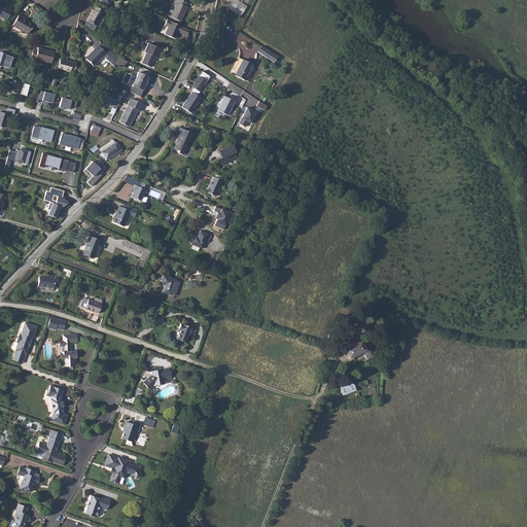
[(180,21),(188,6),(186,5),(187,3),(182,0),(176,0),(179,1),(171,15),(180,21)]
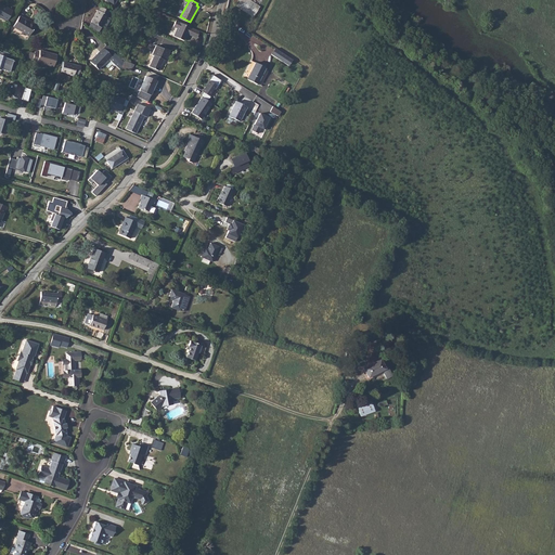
[(0,17),(8,23),(14,12),(0,3),(0,17)]
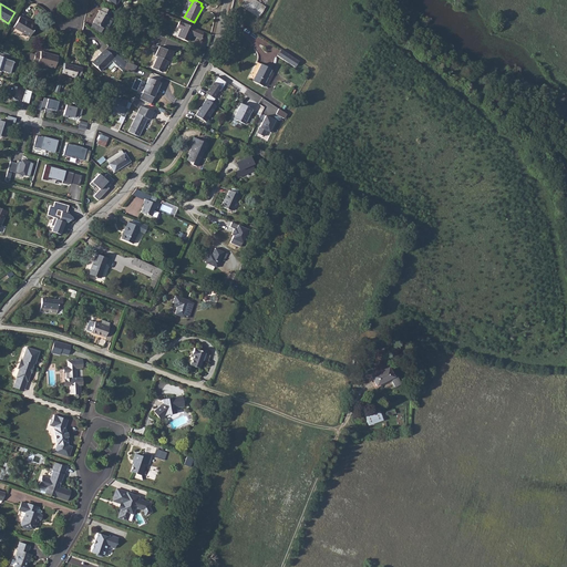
[(104,28),(112,13),(103,8),(101,11),(100,10),(93,22),(104,28)]
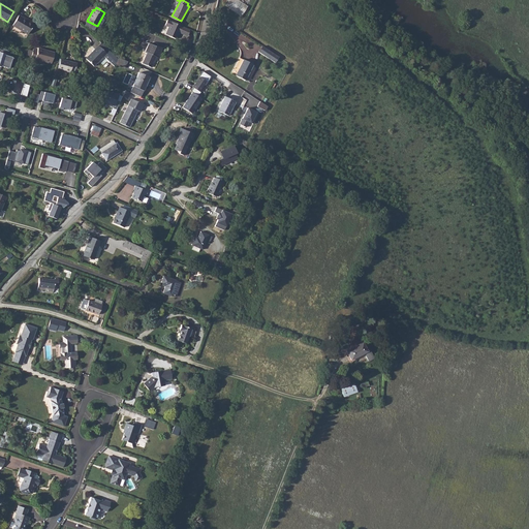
[(28,34),(33,25),(19,16),(12,26),(28,34)]
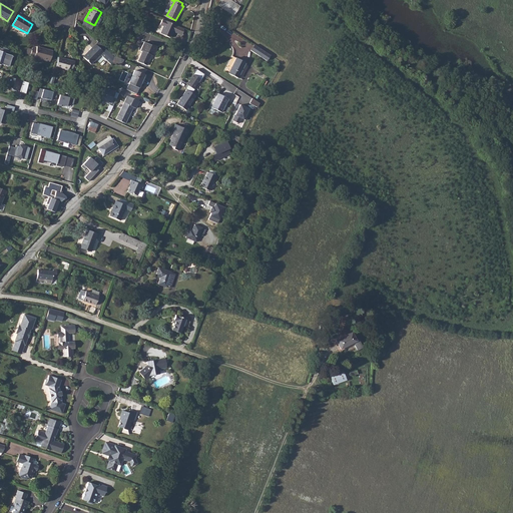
[(171,37),(175,30),(178,25),(166,19),(164,24),(167,26),(163,33),(171,37)]
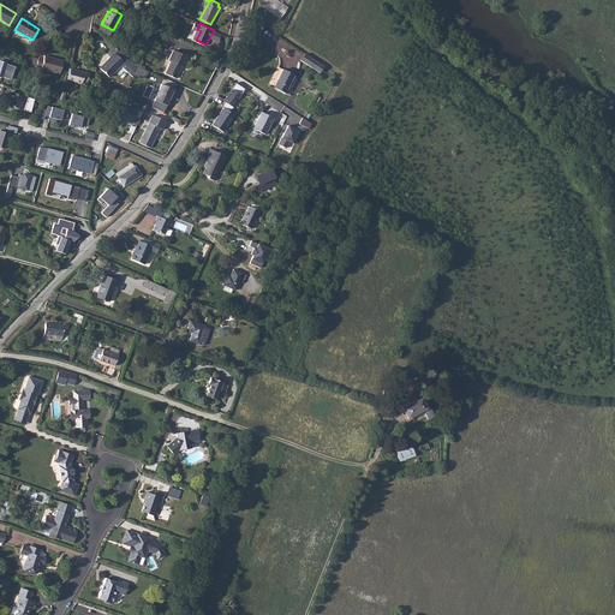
[(300,60),(321,73),(324,66),(305,53),(300,60)]
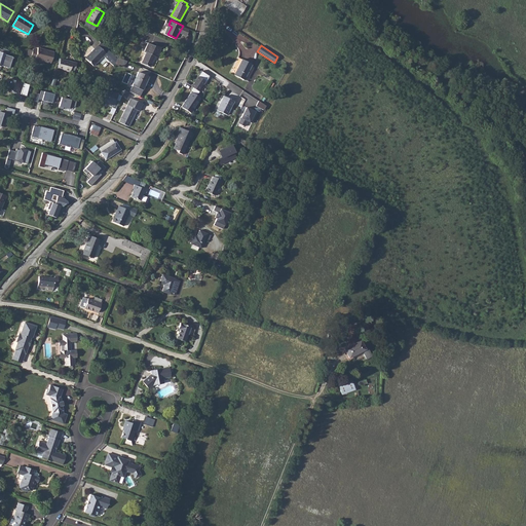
[(94,67),(106,53),(98,46),(85,59),(94,67)]
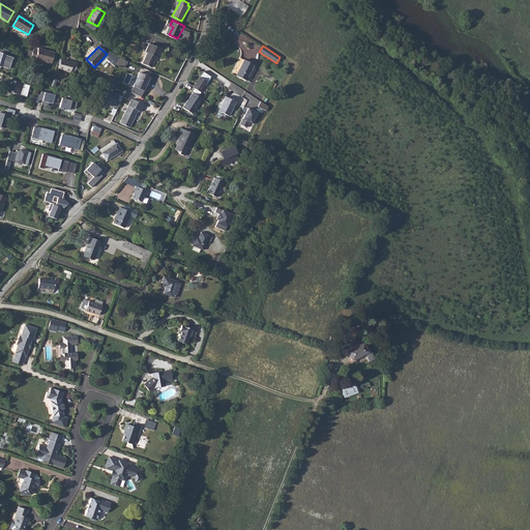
[(157,61),(162,53),(149,47),(146,55),(146,56),(142,66),(151,70),(156,60),(157,61)]
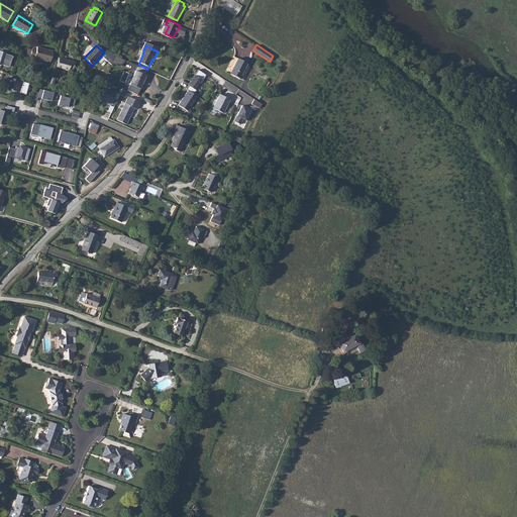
[(50,63),(54,52),(37,46),(36,50),(32,49),(30,57),(50,63)]
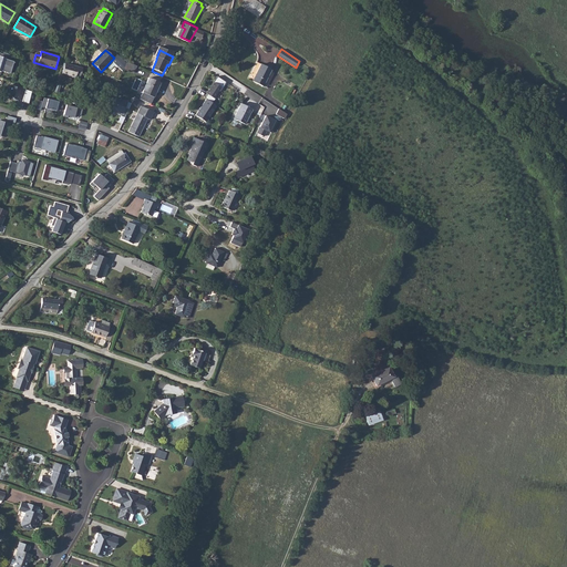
[(11,74),(14,62),(7,60),(2,71),(11,74)]
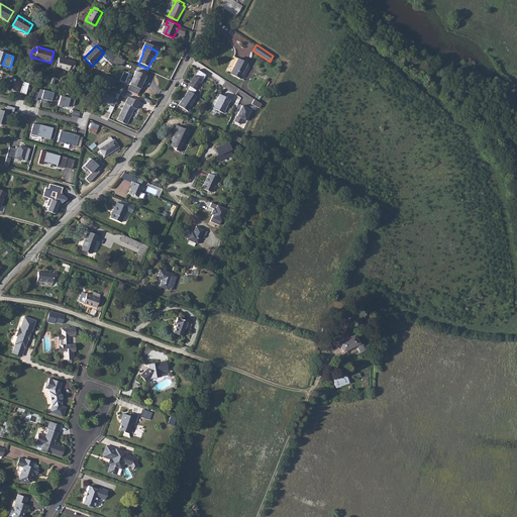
[(74,69),(76,62),(60,57),(57,67),(69,71),(70,68),(74,69)]
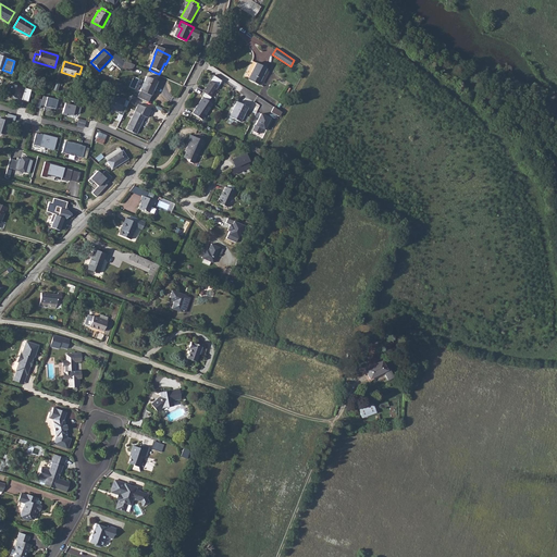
[(135,65),(125,62),(121,67),(133,73),(135,65)]
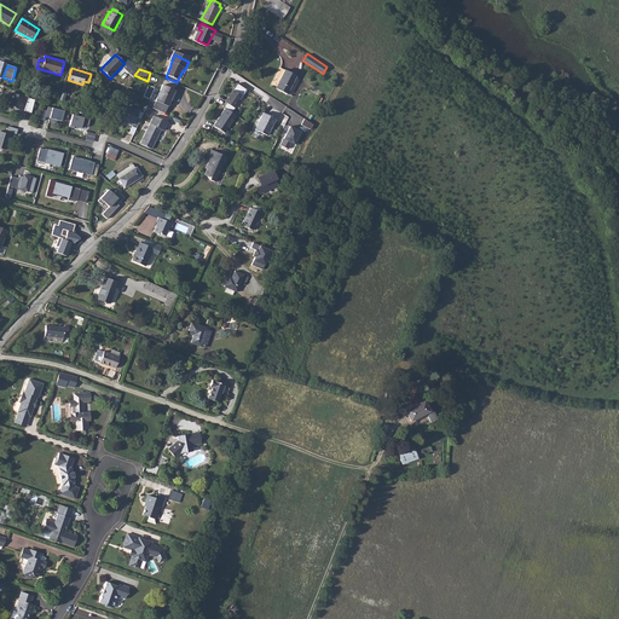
[(276,90),(287,94),(296,75),(285,69),(276,90)]
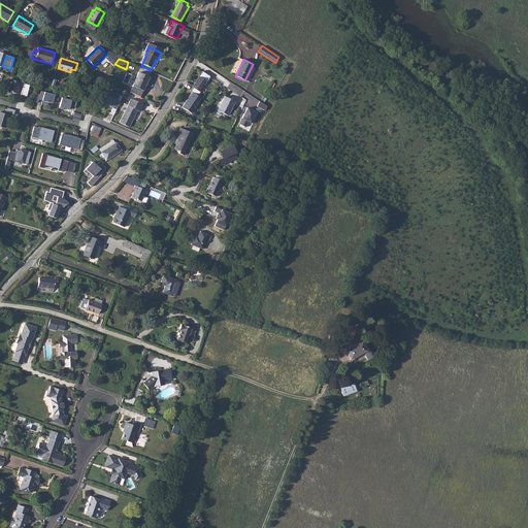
[(130,93),(140,97),(151,77),(140,72),(130,93)]
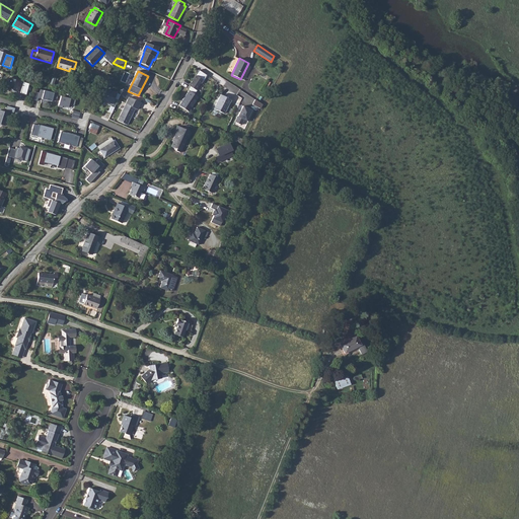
[(208,75),(200,71),(196,76),(197,77),(191,87),(192,87),(190,90),(196,95),(198,91),(197,90),(200,86),(203,83),(208,75)]
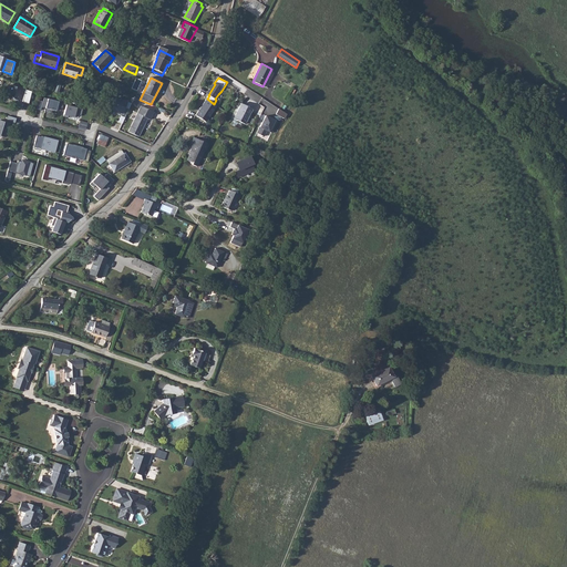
[(20,90),(9,86),(7,92),(8,92),(7,98),(17,102),(19,96),(18,95),(20,90)]
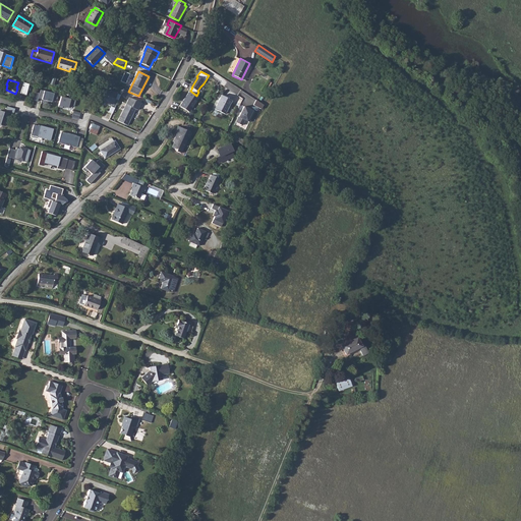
[(40,94),(35,92),(33,100),(38,102),(39,99),(52,102),(52,101),(55,102),(58,94),(54,93),(54,94),(41,90),(40,94)]
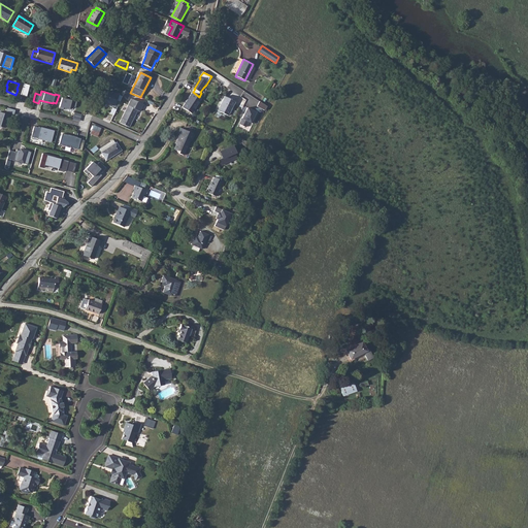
[(114,94),(108,91),(104,101),(109,104),(109,103),(114,105),(118,98),(121,99),(123,96),(114,93),(114,94)]
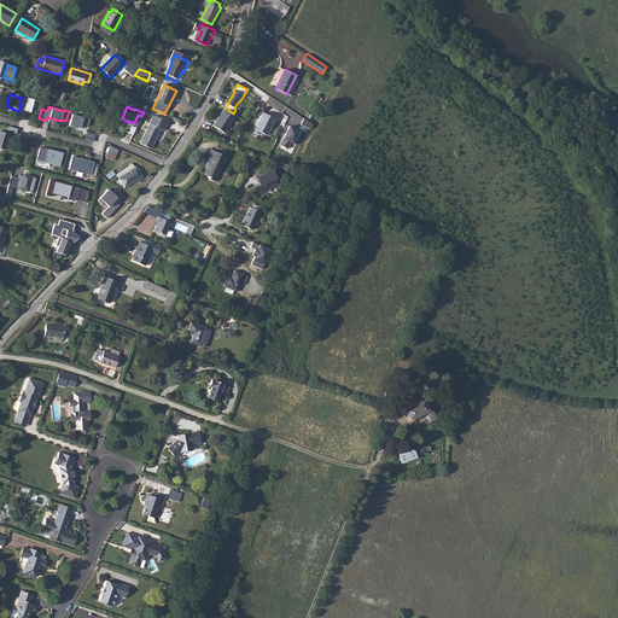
[(226,108),(225,108),(214,126),(225,133),(235,115),(233,114),(226,108)]
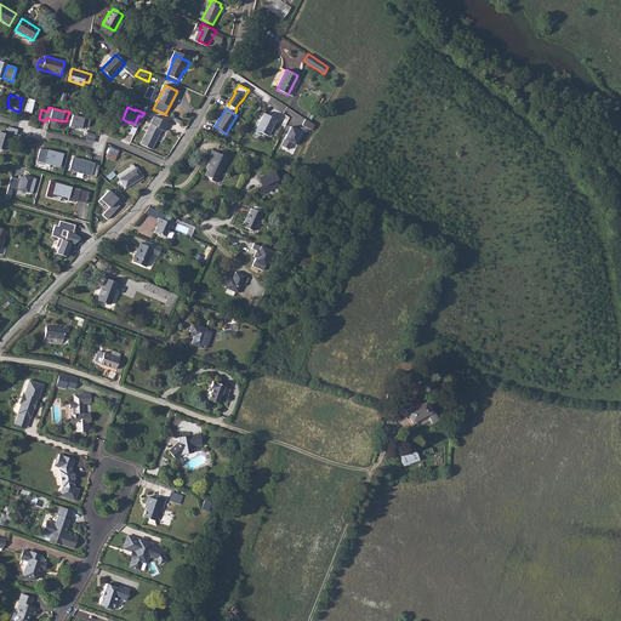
[(268,136),(277,119),(265,113),(256,130),(268,136)]
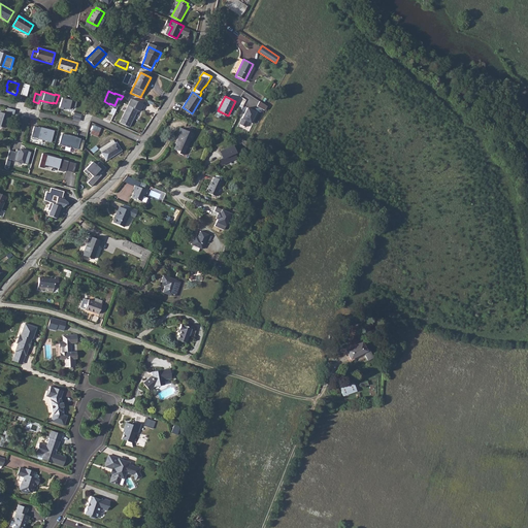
[(71,99),(62,97),(59,108),(63,109),(63,107),(68,109),(69,106),(75,107),(76,102),(71,100),(71,99)]
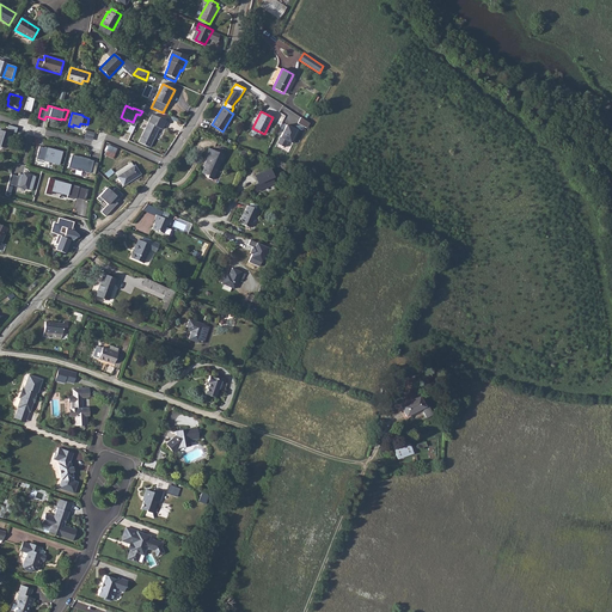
[(151,148),(159,129),(163,130),(166,121),(152,115),(139,142),(151,148)]
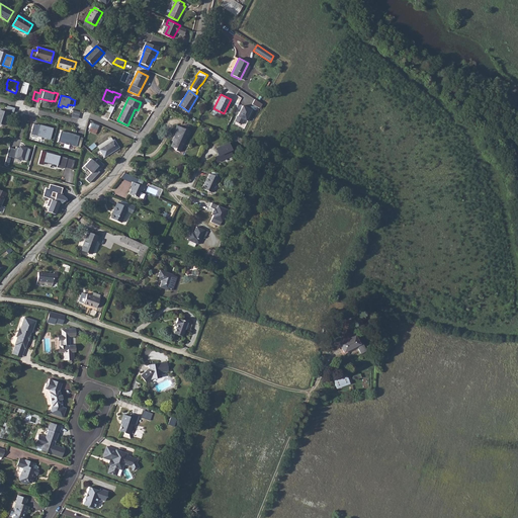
[(254,99),(252,104),(260,107),(262,102),(254,99)]
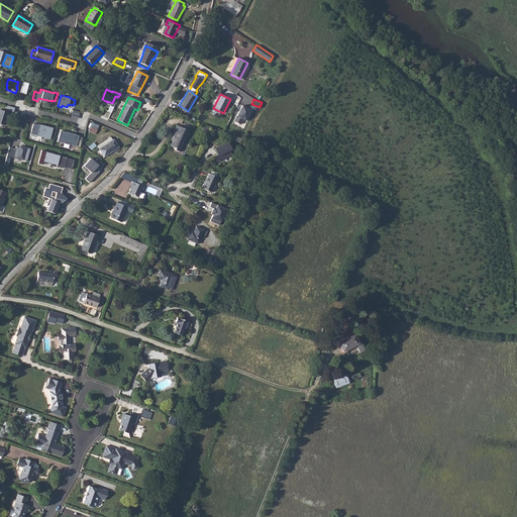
[(252,112),(242,106),(234,122),(240,125),(242,120),(247,122),(252,112)]
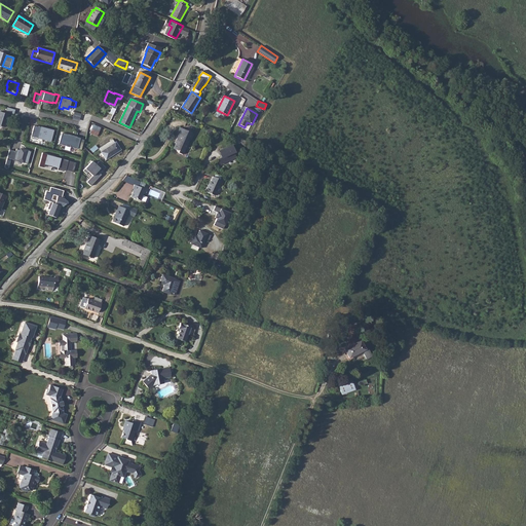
[(8,114),(0,111),(0,125),(4,127),(8,114)]
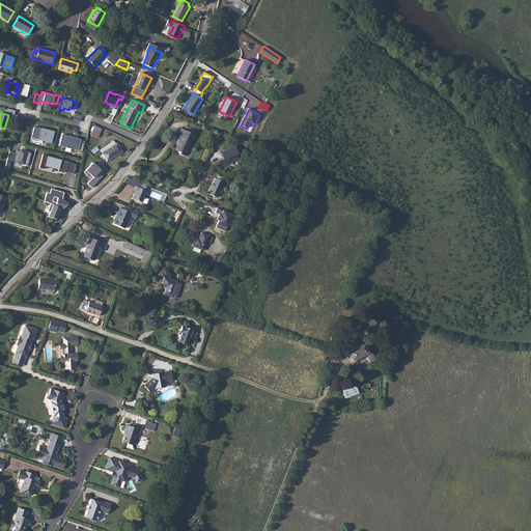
[(93,126),(89,140),(98,142),(102,128),(93,126)]
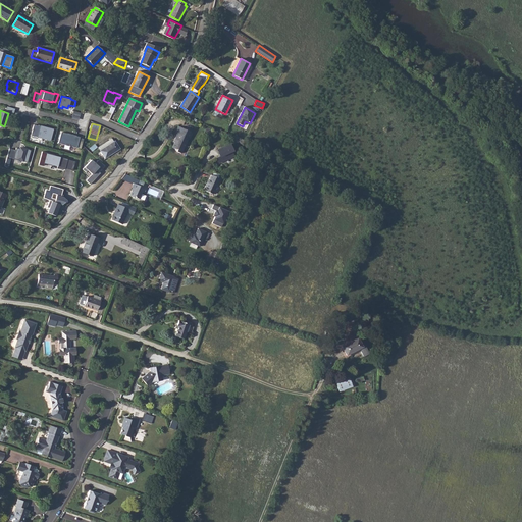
[(39,126),(35,125),(32,136),(51,141),(54,129),(47,127),(47,128),(41,127),(41,126),(39,125),(39,126)]
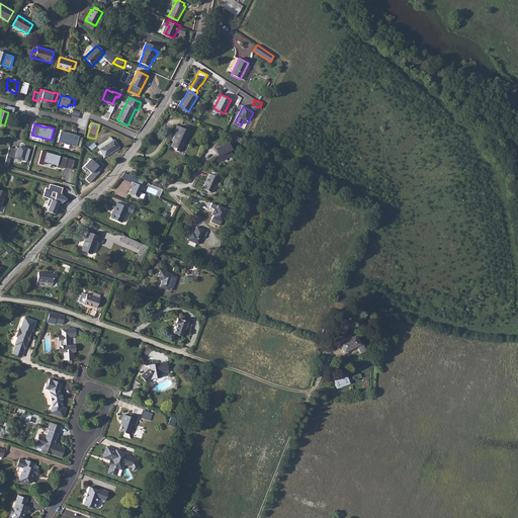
[(188,138),(191,132),(177,124),(174,132),(176,132),(173,138),(175,138),(171,147),(176,149),(175,151),(180,153),(187,138),(188,138)]
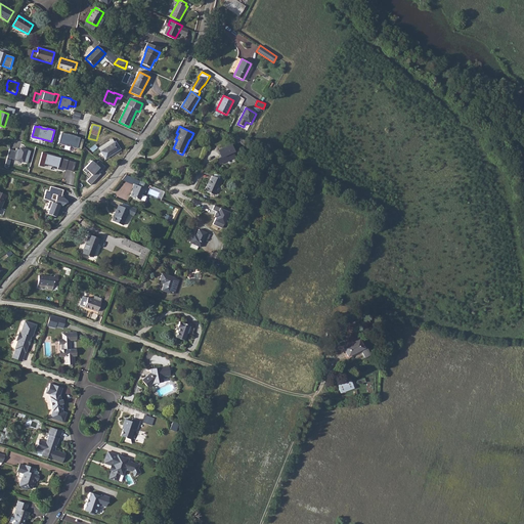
[(69,135),(62,133),(59,143),(68,145),(76,148),(79,137),(75,136),(69,134),(69,135)]
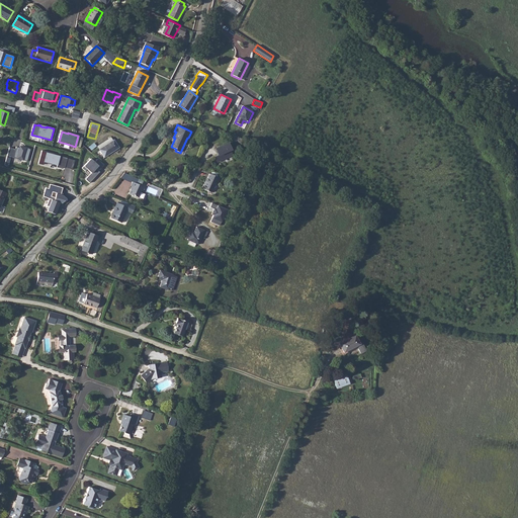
[(106,141),(94,150),(102,160),(116,150),(108,140),(106,141)]
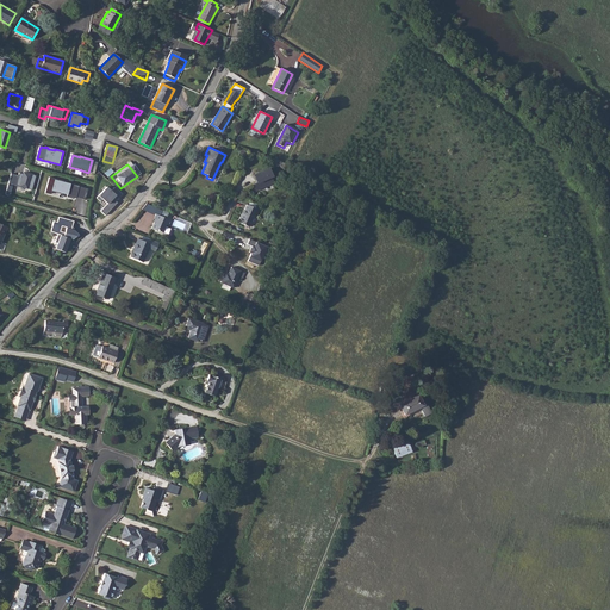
[(271,169),(255,175),(261,190),(274,185),(272,179),(273,178),(271,169)]
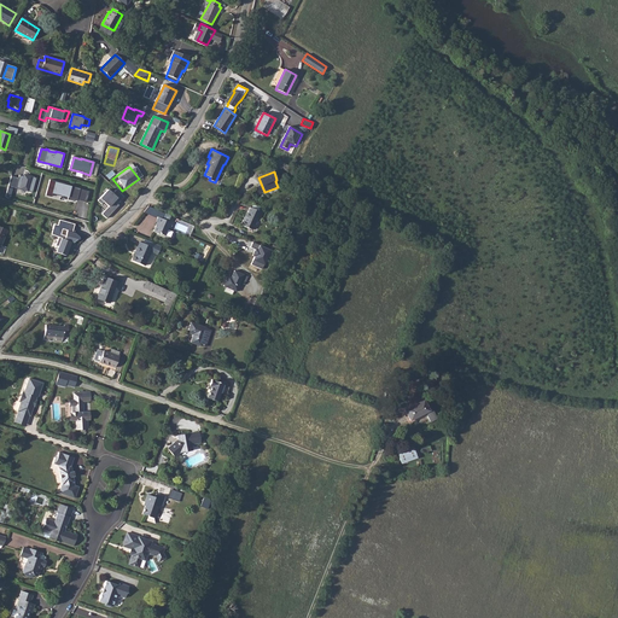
[(36,178),(24,174),(23,176),(19,175),(16,188),(31,193),(36,178)]
